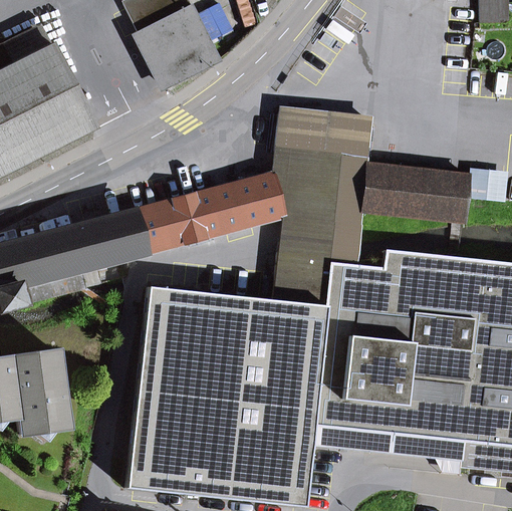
[(128,0),(124,2),(167,85),(220,58),(191,0),(128,0)]
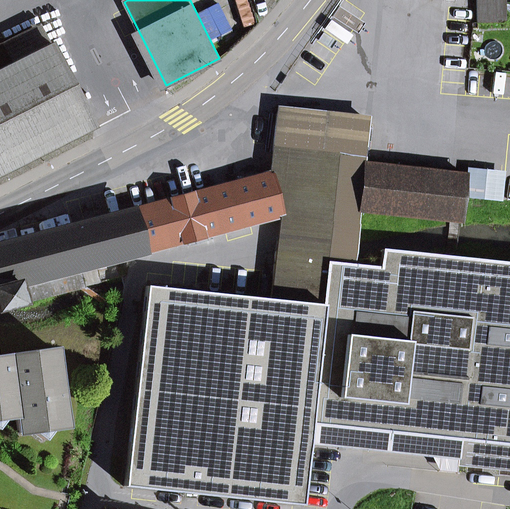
[(216,32),(239,22),(228,0),(226,0),(205,9),(216,32)]
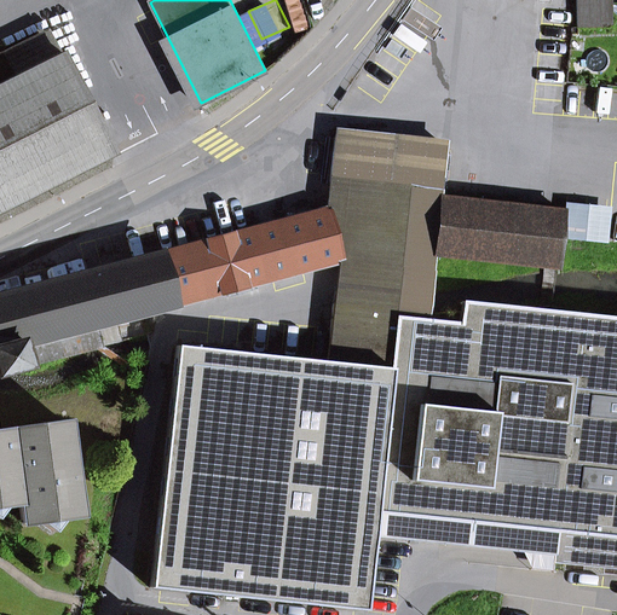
[(578,0),(580,24),(613,24),(613,0),(578,0)]
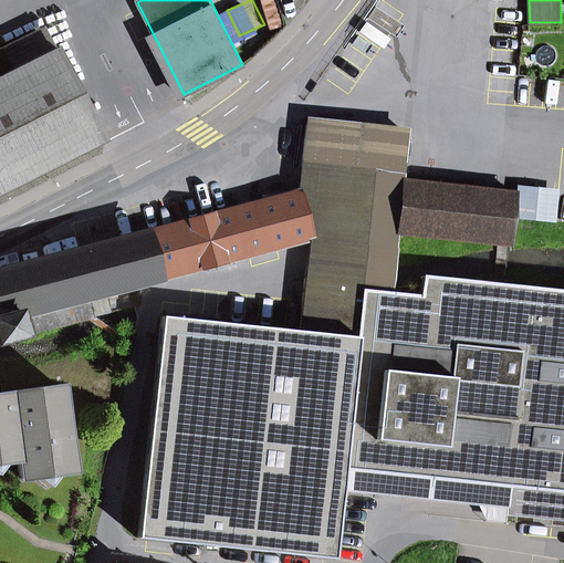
[(0,188),(103,137),(58,48),(50,51),(39,29),(4,45),(0,47),(0,188)]
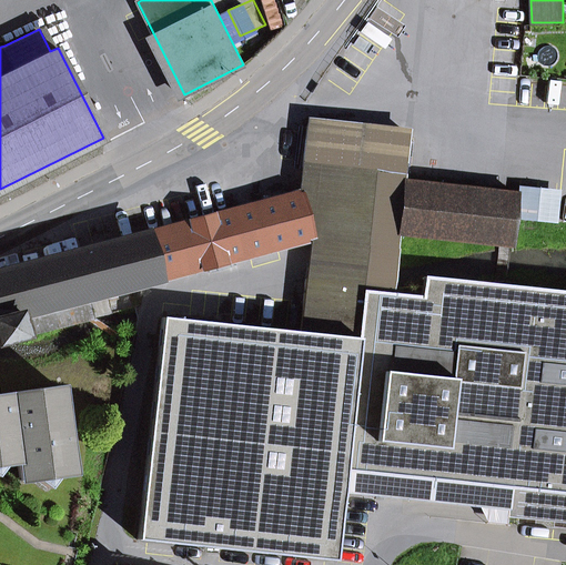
[(505,241),(513,242),(518,192),(405,181),(411,132),(309,122),(303,164),(300,190),(48,258),(0,270),(0,340),(135,304),(130,284),(312,235),(302,331),(361,336),(369,262),(396,265),(397,256),(400,230),(505,241)]
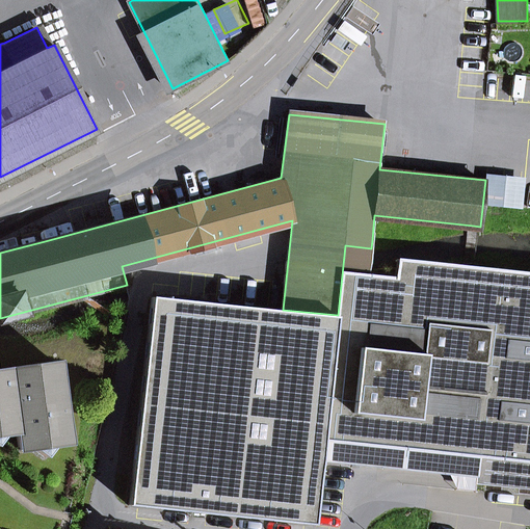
[(529,271),(469,265),(449,263),(400,258),(399,267),(398,276),(368,273),(369,270),(370,259),(371,248),(345,245),(338,315),(322,459),(351,463),(351,461),(353,442),(457,452),(479,455),(481,455),(479,475),(478,480),(529,485),(529,271)]
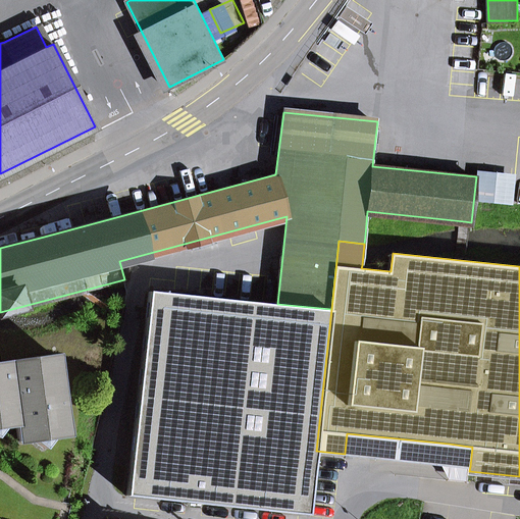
[(310,513),(316,451),(331,309),(277,304),(151,290),(128,494),(310,513)]
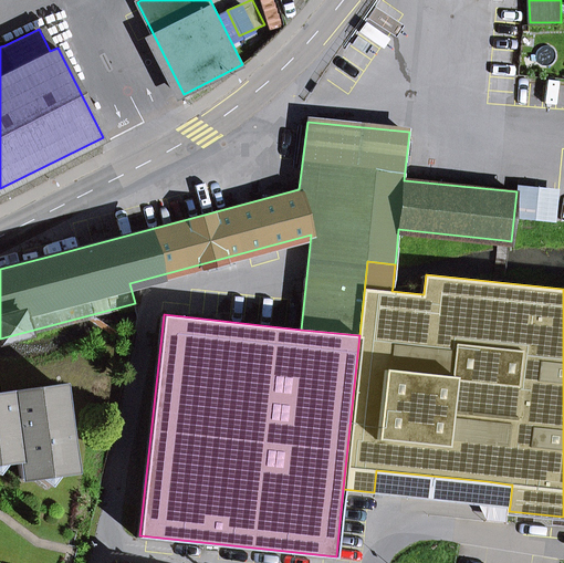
[(74,469),(62,384),(0,392),(0,468),(8,459),(20,457),(22,476),(37,475),(50,485),(60,470),(74,469)]
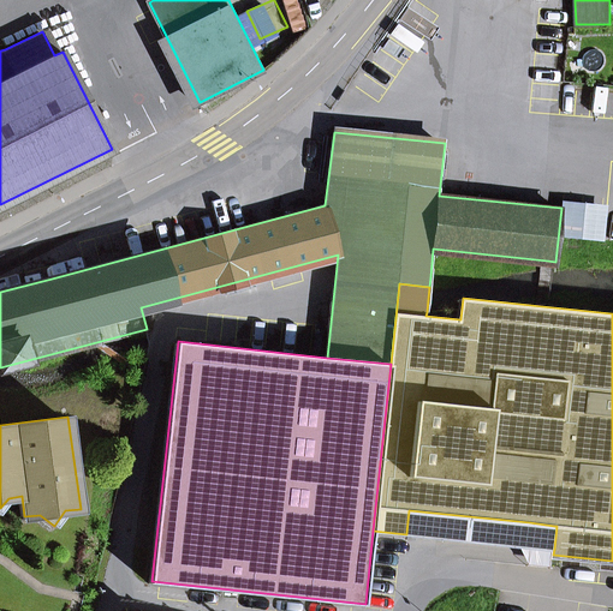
[(406,533),(554,549),(557,526),(554,526),(529,522),(409,510),(406,533)]
